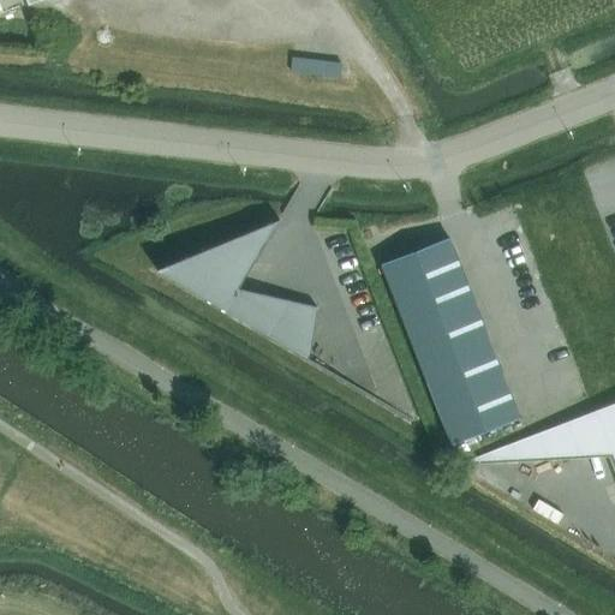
[(293,58),(291,72),(339,78),(341,64),(293,58)]
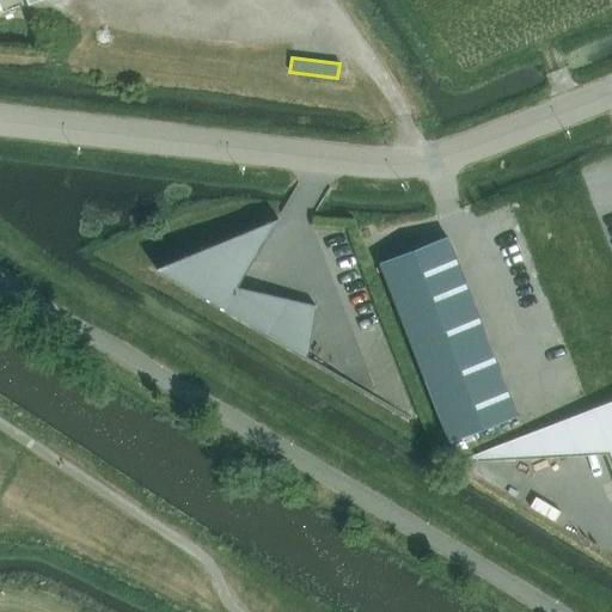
[(155,269),(306,359),(314,306),(237,288),(277,219),(155,269)]
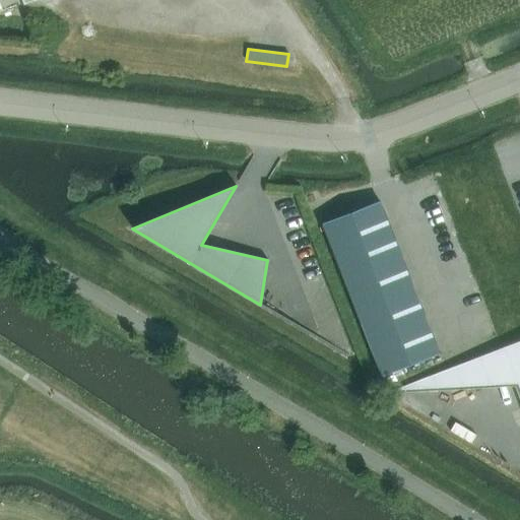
[(380,202),(322,224),(344,281),(402,259),(380,202)]
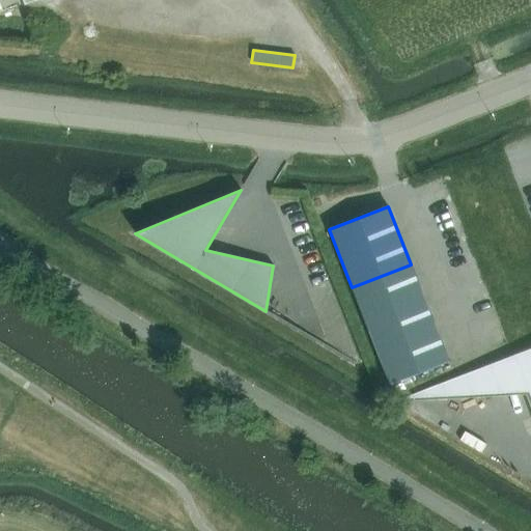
[(411,264),(352,287),(367,326),(425,303),(411,264)]
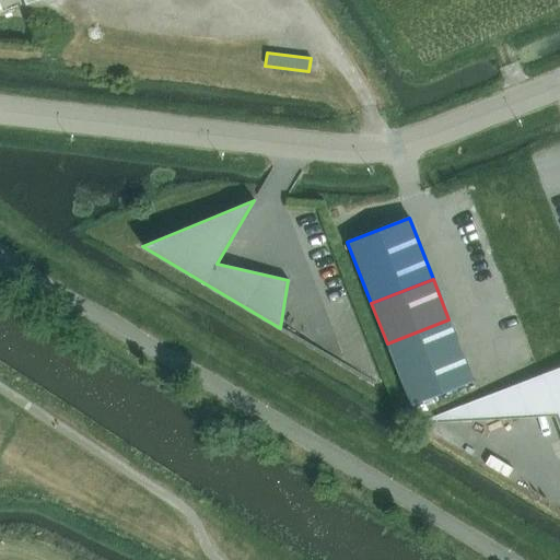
[(448,319),(387,343),(395,364),(456,340),(448,319)]
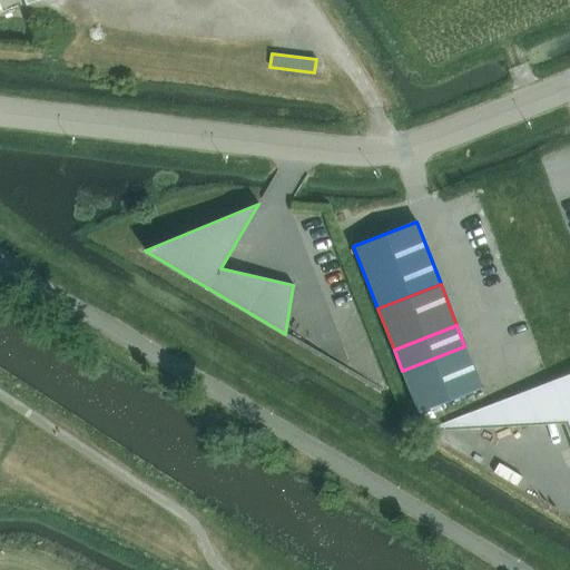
[(464,346),(402,371),(418,412),(481,387),(464,346)]
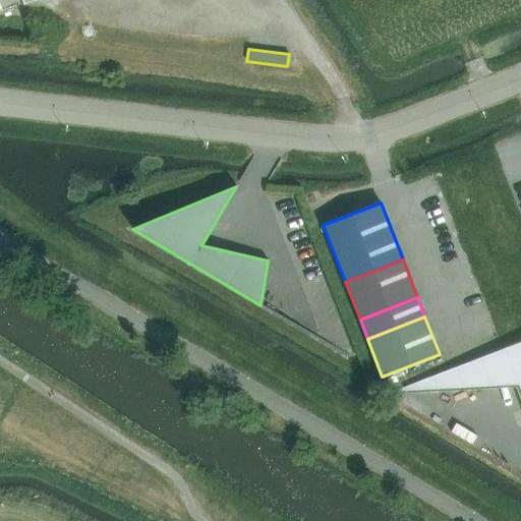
[(520,341),(504,348),(518,385),(520,391),(520,341)]
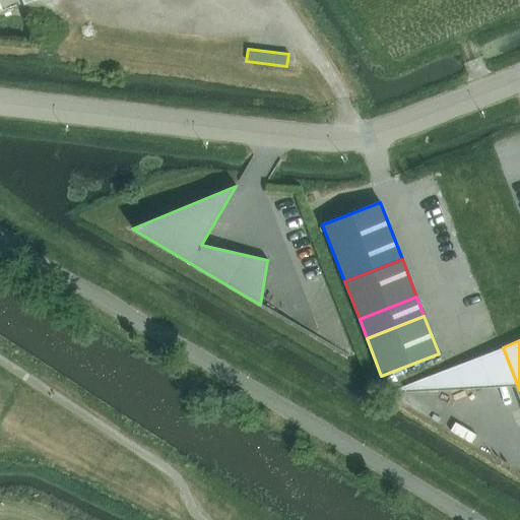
[(503,347),(432,376),(437,388),(517,384),(503,347)]
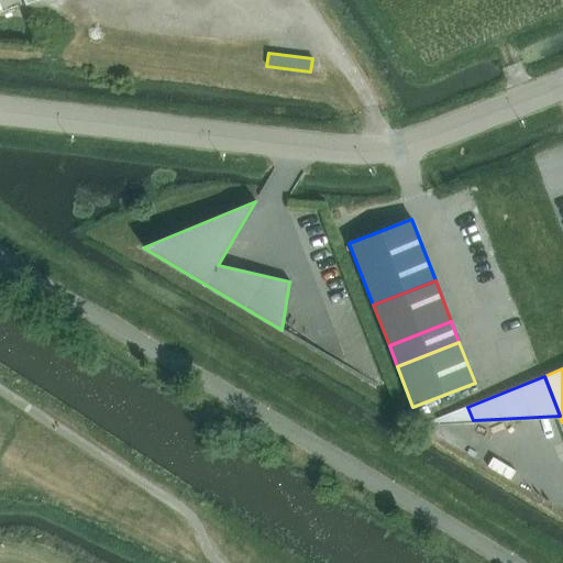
[(473,420),(467,407),(417,427),(417,428),(430,423),(444,422),(473,420)]
